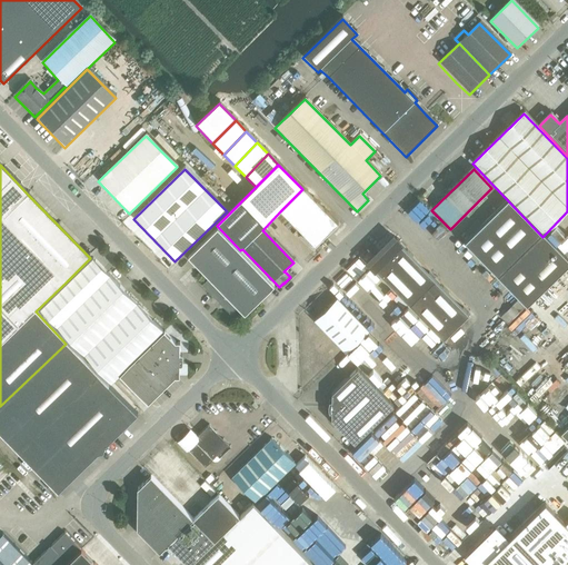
[(302,189),(280,211),(291,224),(314,200),(302,189)]
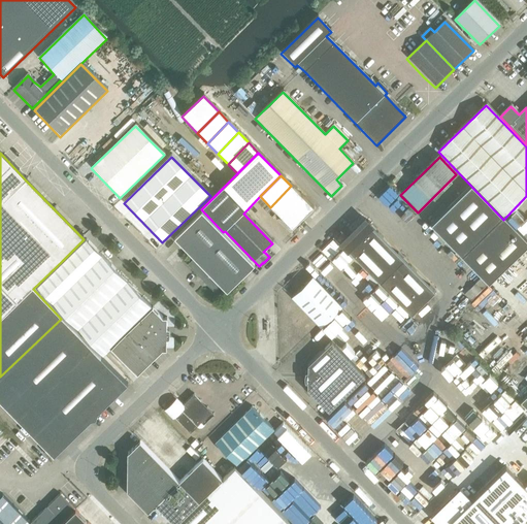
[(291,186),(270,207),(282,218),(302,197),(291,186)]
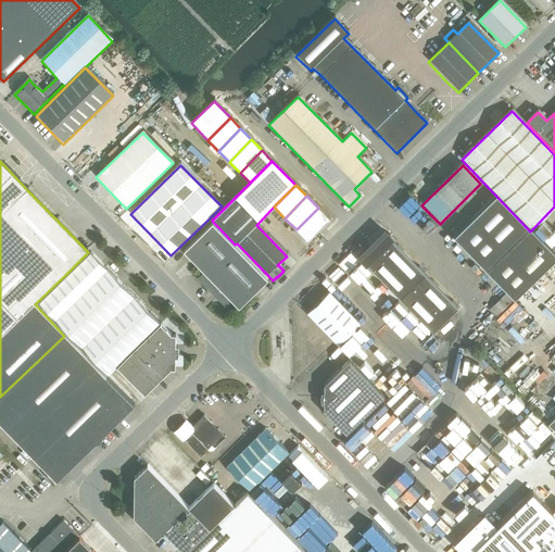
[(495,198),(454,239),(515,301),(554,261),(554,256),(529,230),(528,231),(495,198)]
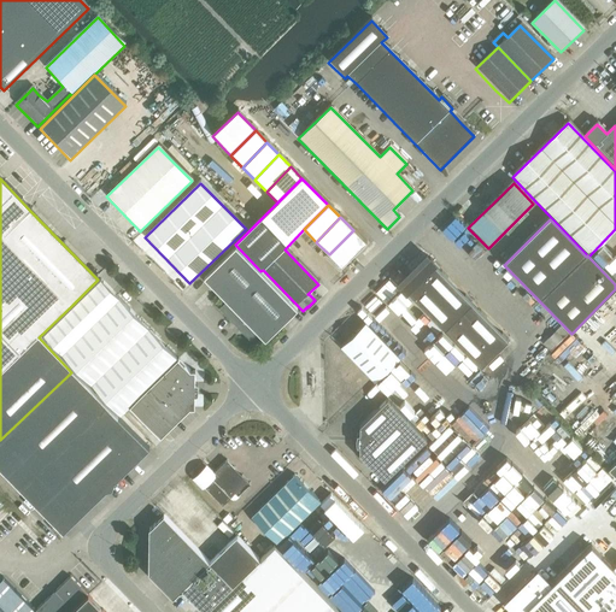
[(353,230),(329,254),(341,268),(367,243),(353,230)]
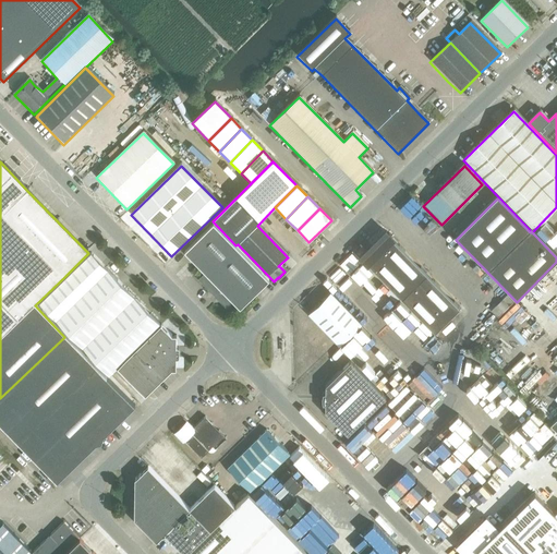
[(240,311),(250,301),(268,284),(213,226),(183,254),(204,275),(197,281),(225,311),(232,304),(240,311)]
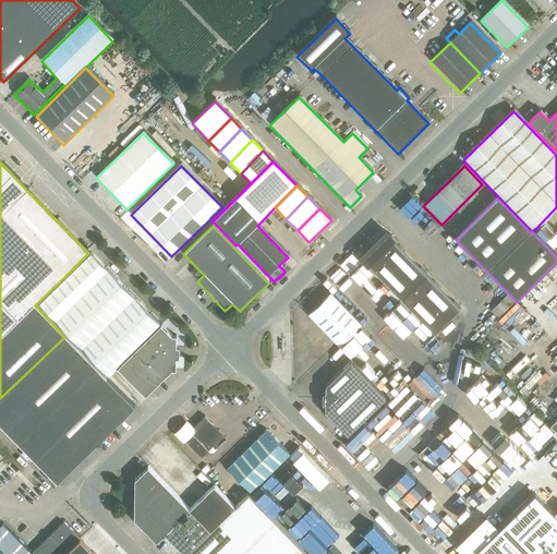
[(459,311),(391,242),(390,240),(390,239),(390,238),(389,237),(387,237),(385,235),(371,249),(370,249),(366,249),(365,251),(364,254),(360,259),(366,266),(401,301),(434,335),(459,311)]
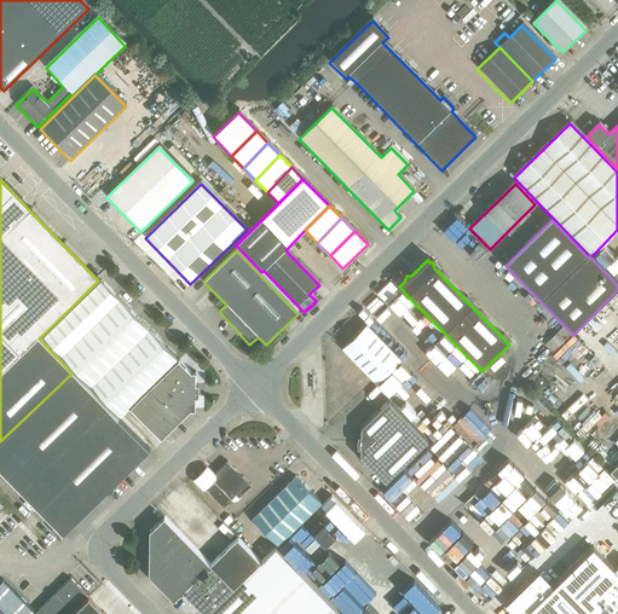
[(190,376),(177,363),(178,363),(99,283),(42,340),(121,418),(130,410),(161,441),(190,412),(194,412),(194,376),(190,376)]
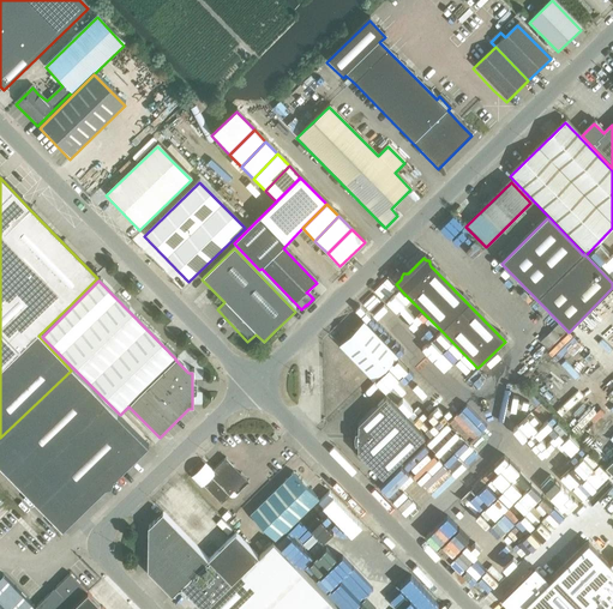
[(362,324),(338,347),(372,381),(396,359),(362,324)]
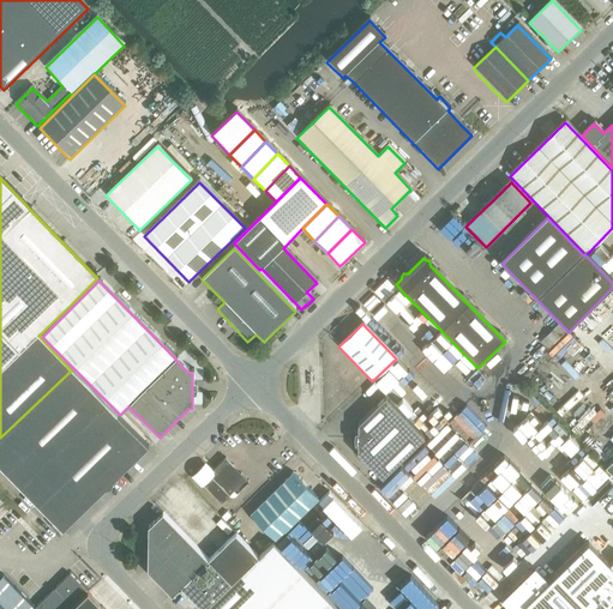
[(71,371),(0,438),(0,469),(61,532),(148,448),(71,371)]
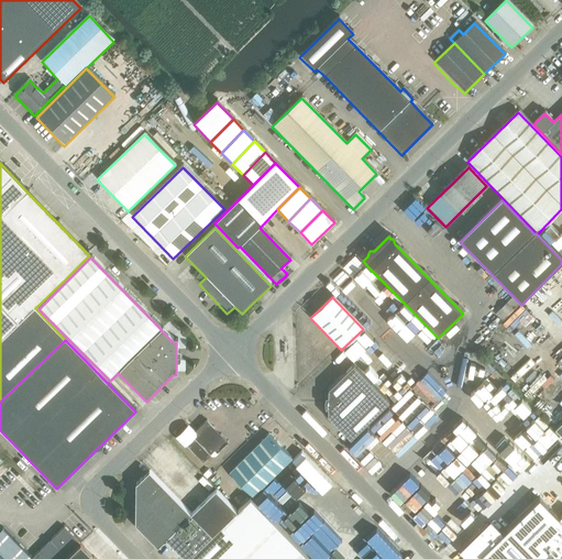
[(350,441),(388,404),(353,366),(328,392),(327,418),(350,441)]
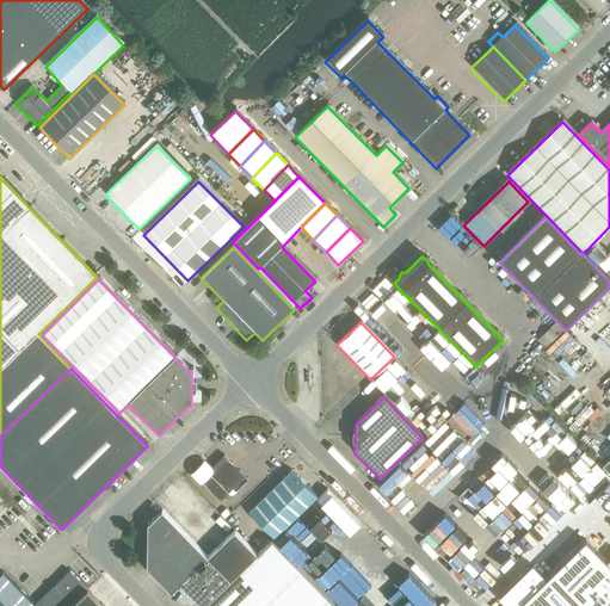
[(235,494),(247,483),(232,467),(223,458),(211,470),(214,472),(202,486),(220,504),(233,492),(235,494)]
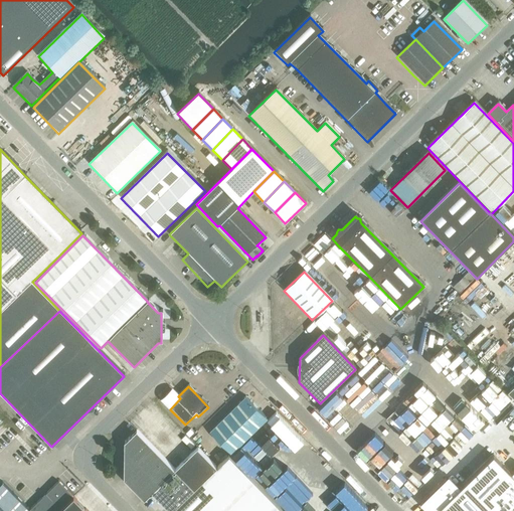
[(230,456),(267,420),(245,399),(209,434),(230,456)]
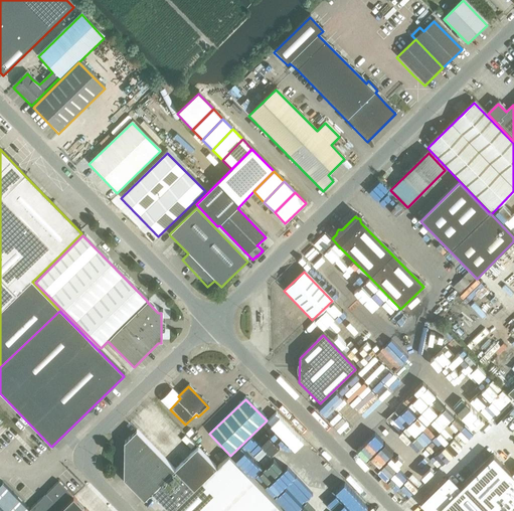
[(124,481),(144,502),(151,494),(174,472),(136,433),(124,444),(123,481),(124,481)]
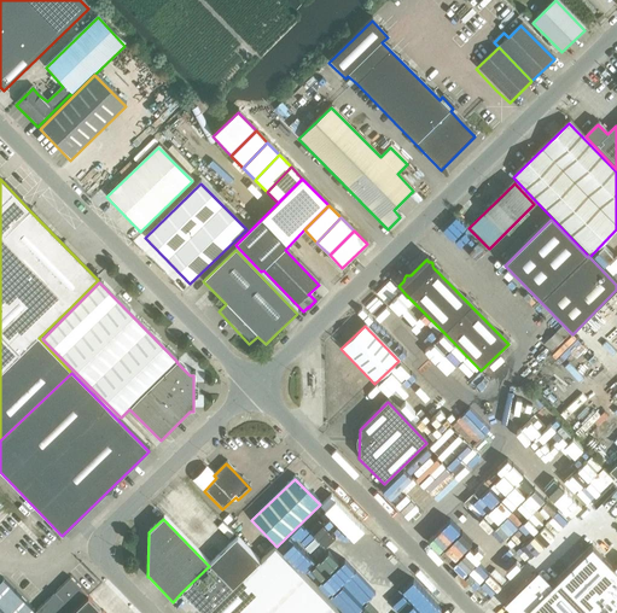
[(232,589),(260,564),(236,539),(209,566),(232,589)]
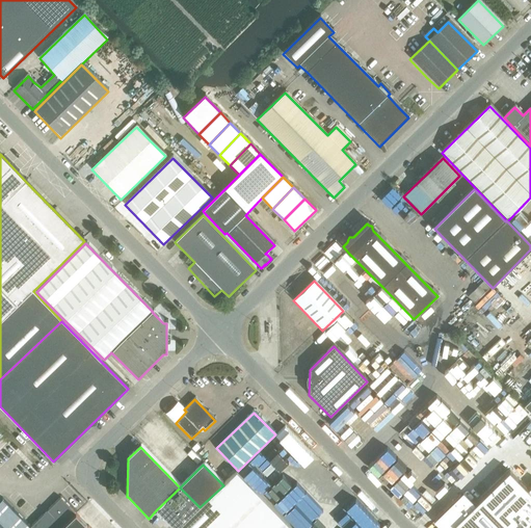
[(434,523),(439,527),(530,527),(530,487),(528,492),(509,472),(474,506),(472,508),(459,497),(445,511),(446,511),(434,523)]
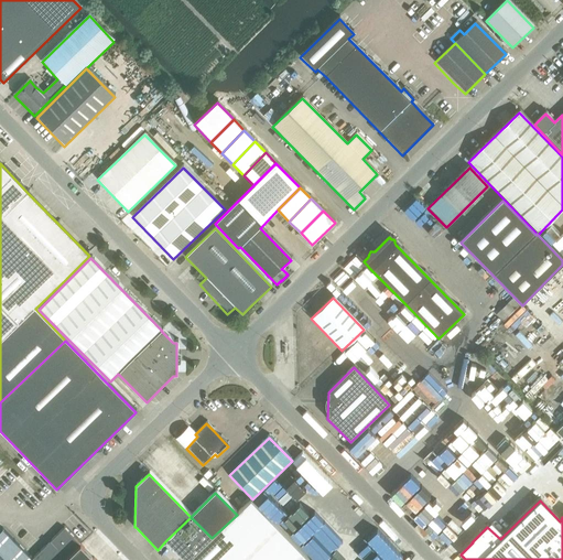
[(306,559),(250,502),(237,515),(212,538),(191,559),(306,559)]
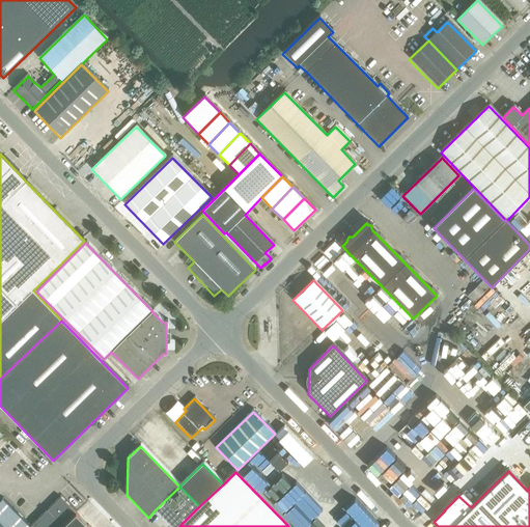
[(179,526),(199,506),(179,487),(156,509),(171,526),(179,526)]
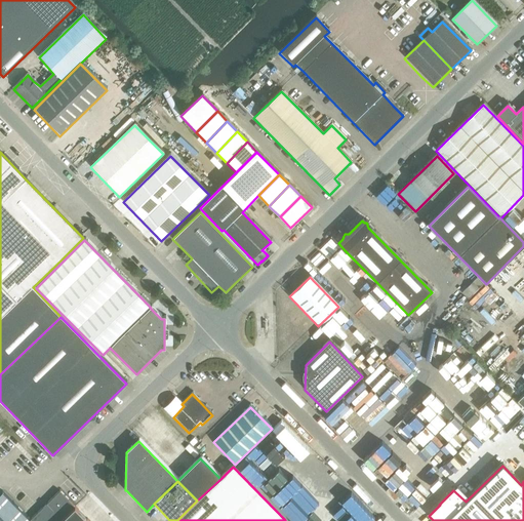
[(64,520),(75,510),(59,493),(32,520),(28,520),(2,494),(0,495),(0,520),(64,520)]
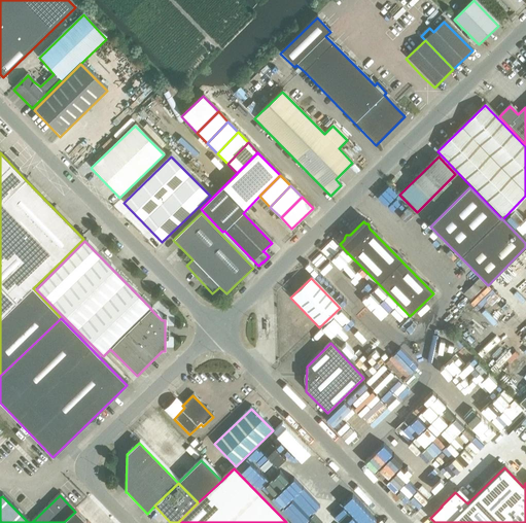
[(85,522),(75,512),(64,522),(85,522)]
